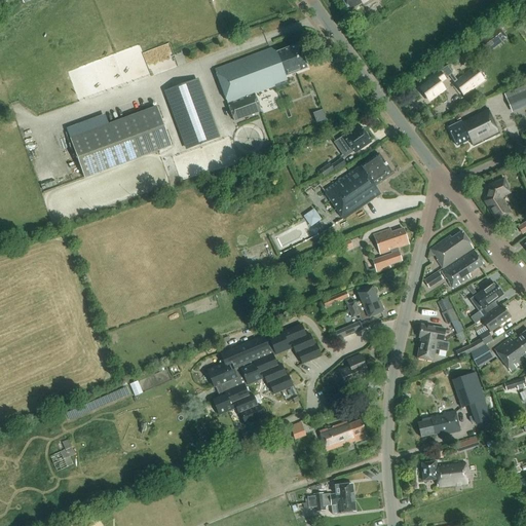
[(342,0),(349,11),(361,4),(363,8),(375,0),(342,0)]
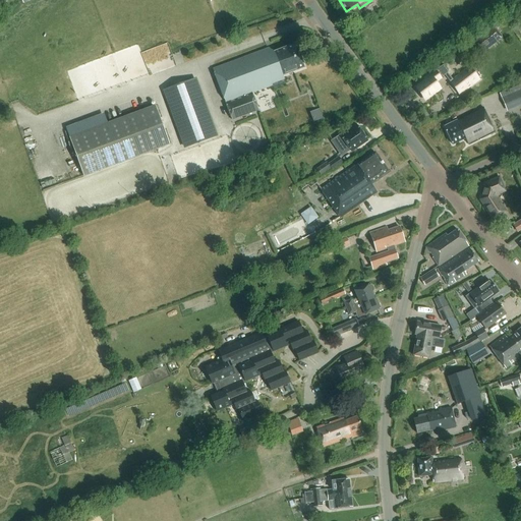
[(493,26),(468,45),(477,57),(502,39),(493,26)]
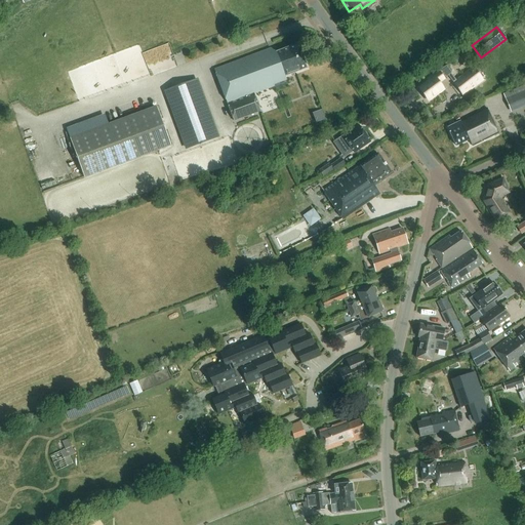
[(460,28),(451,34),(455,40),(465,34),(460,28)]
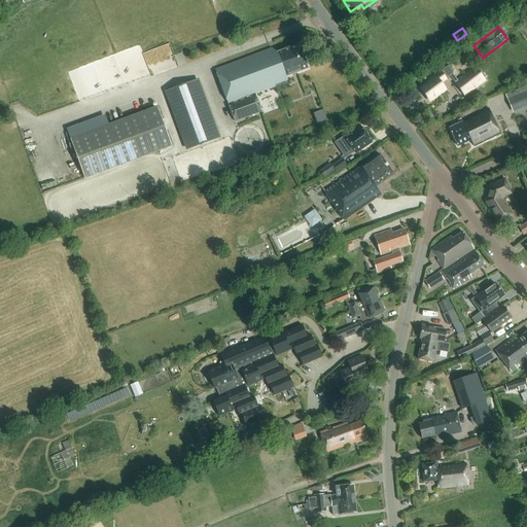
[(172,44),(144,49),(147,62),(174,56),(172,44)]
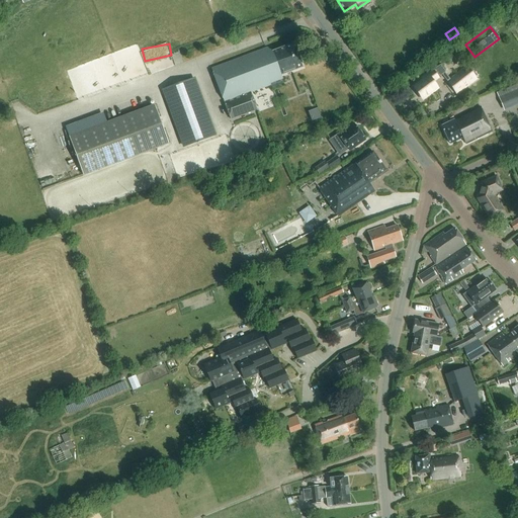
[(257,110),(251,93),(277,83),(276,82),(282,79),(281,76),(304,68),(294,44),(272,52),(267,49),(211,69),(231,119),(257,110)]
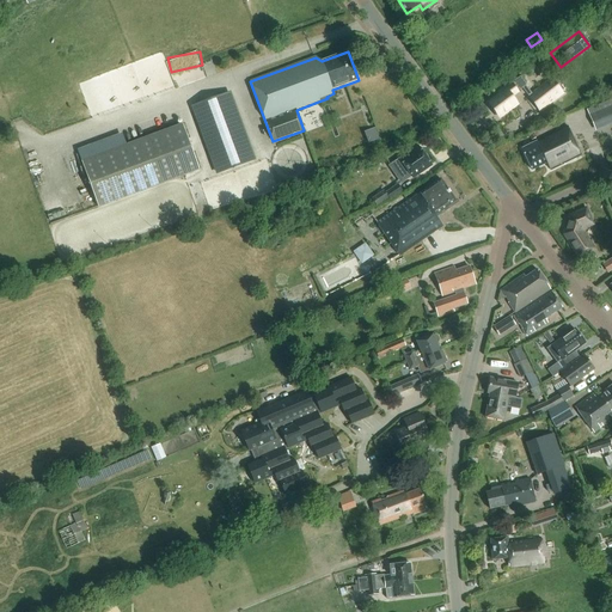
[(528,96),(527,97),(540,112),(556,101),(555,99),(563,93),(563,92),(567,89),(556,75),(531,93),(528,96)]
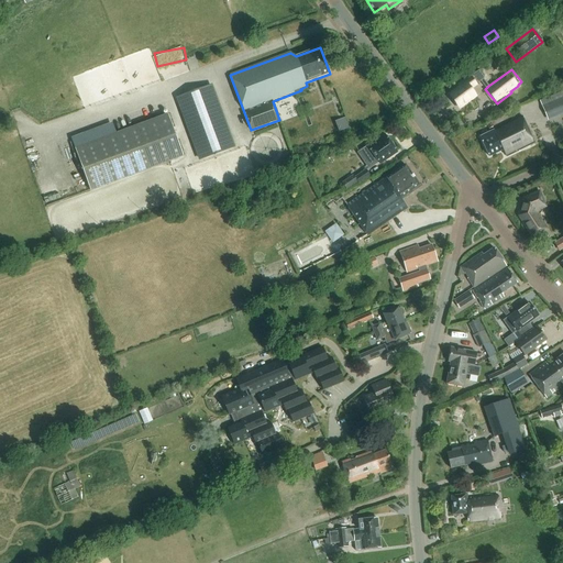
[(460,88),(450,96),(459,108),(475,96),(473,92),(475,90),(473,88),(476,85),(481,81),(486,88),(488,86),(484,79),(484,78),(484,76),(481,72),(478,72),(471,77),(470,77),(459,86),(460,88)]
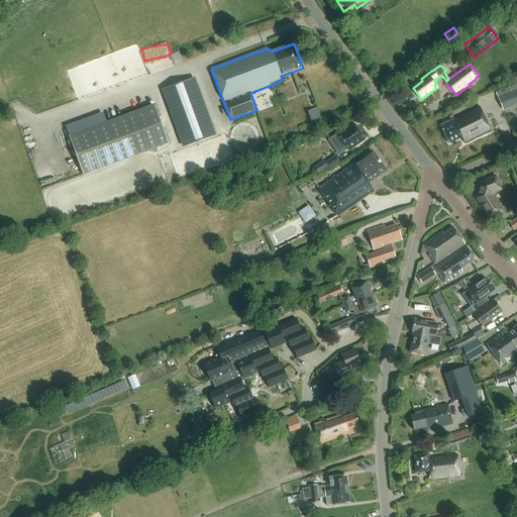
[(162,91),(183,147),(216,135),(195,79),(162,91)]
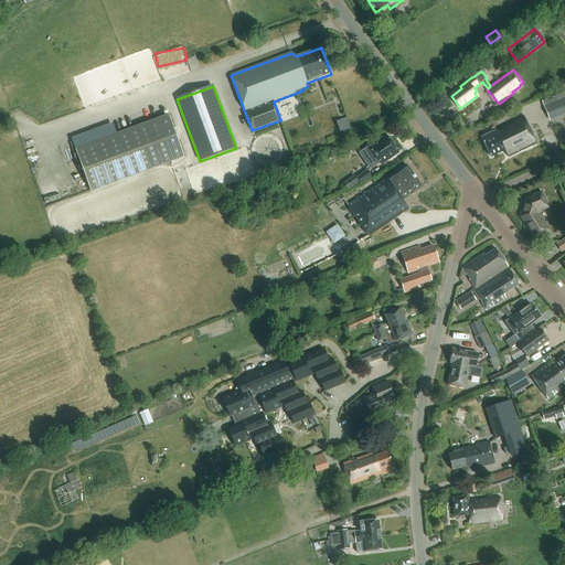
[(564,92),(542,102),(550,120),(564,114),(564,92)]
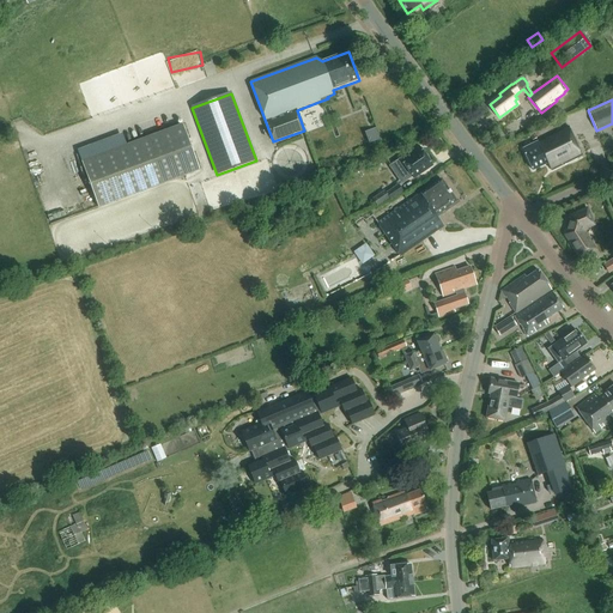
[(200,171),(182,125),(82,162),(98,208),(200,171)]
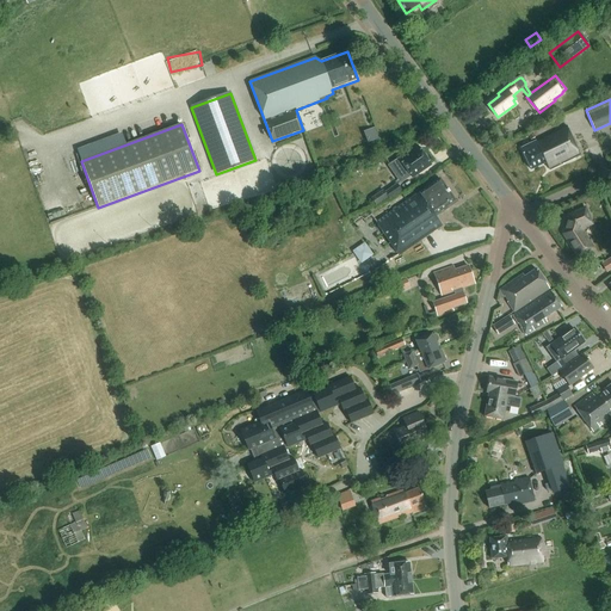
[(566,129),(522,149),(531,170),(545,162),(549,170),(579,155),(566,129)]
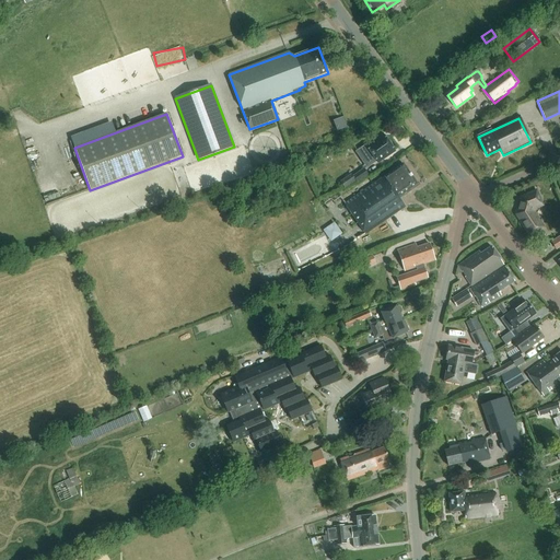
[(377,162),(378,163),(395,152),(384,136),(369,147),(368,144),(356,152),(366,168),(377,162)]
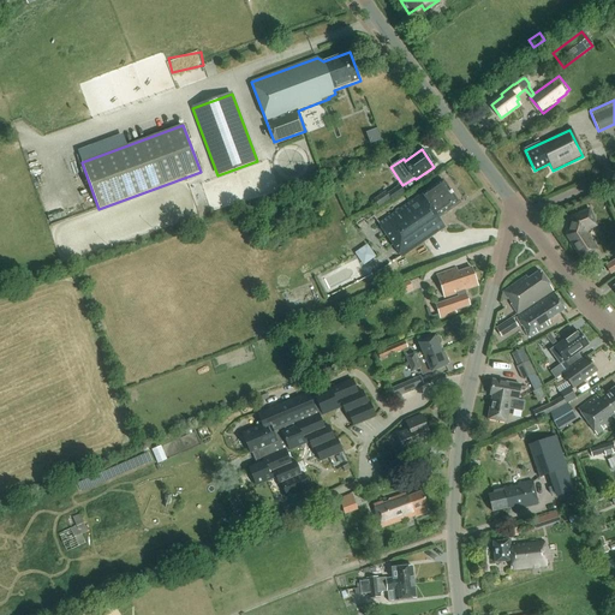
[(442,180),(378,225),(401,257),(445,228),(437,218),(458,203),(442,180)]
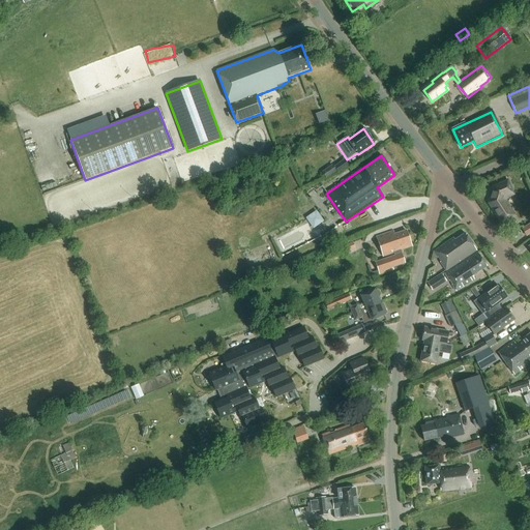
[(344,159),(334,168),(332,165),(323,172),(328,178),(336,171),(339,173),(348,166),(344,159)]
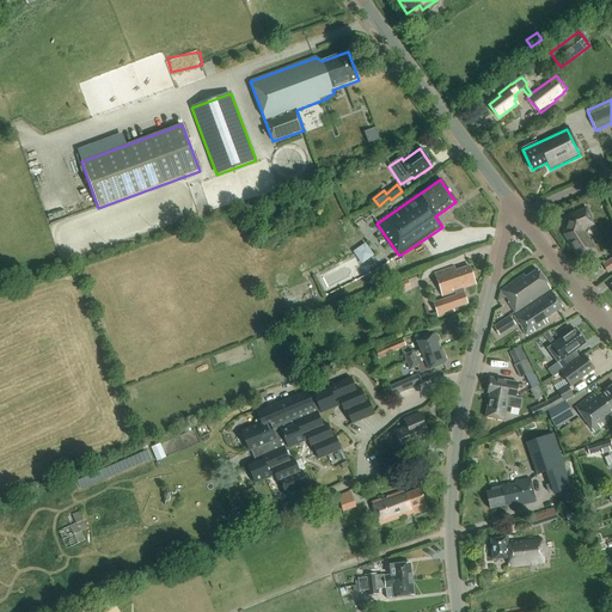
[(567,230),(565,233),(564,233),(580,257),(593,249),(582,232),(583,228),(592,224),(586,210),(570,216),(570,218),(569,221),(568,222),(567,224),(565,226),(565,228),(567,230)]
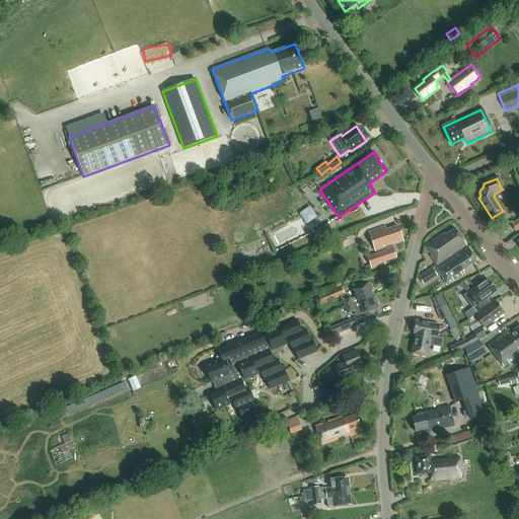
[(306,223),(318,216),(310,205),(299,212),(306,223)]
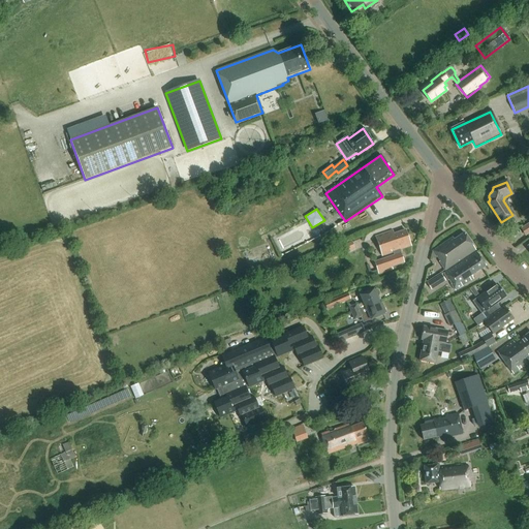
[(395,256),(375,263),(379,275),(393,271),(392,268),(404,263),(401,254),(400,255),(399,251),(411,247),(405,230),(393,235),(392,231),(376,237),(383,256),(394,253),(395,256)]
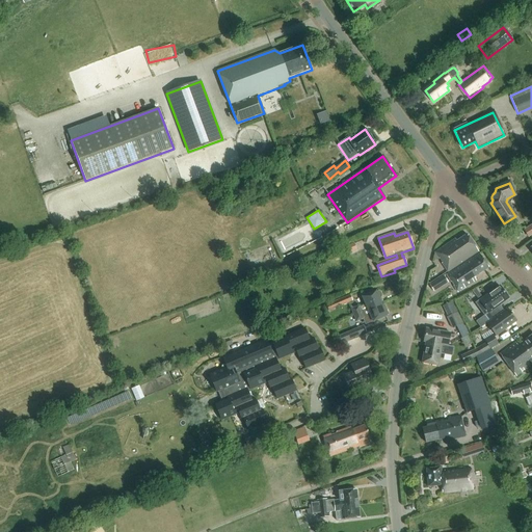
[(455,240),(435,254),(448,272),(478,253),(467,235),(457,242),(455,240)]
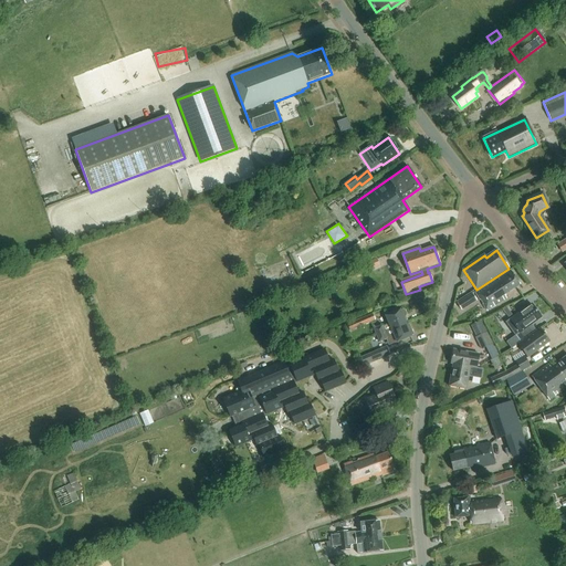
[(377,257),(365,262),(367,269),(380,263),(377,257)]
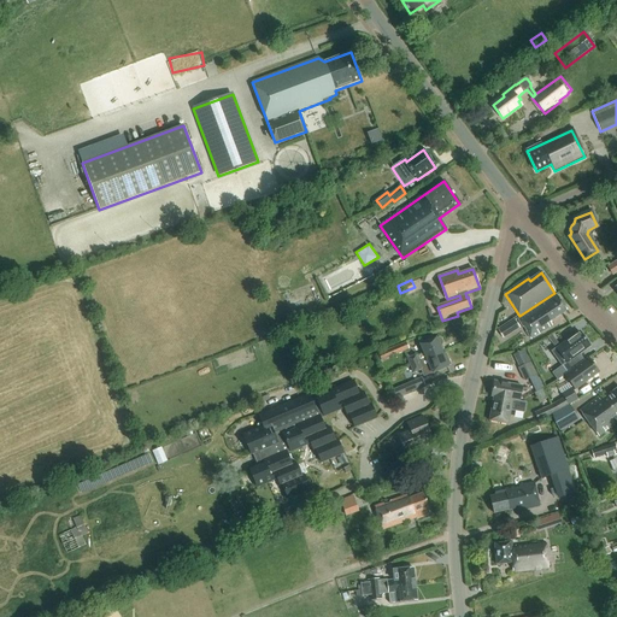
[(518,321),(532,340),(552,325),(550,322),(568,311),(557,295),(518,321)]
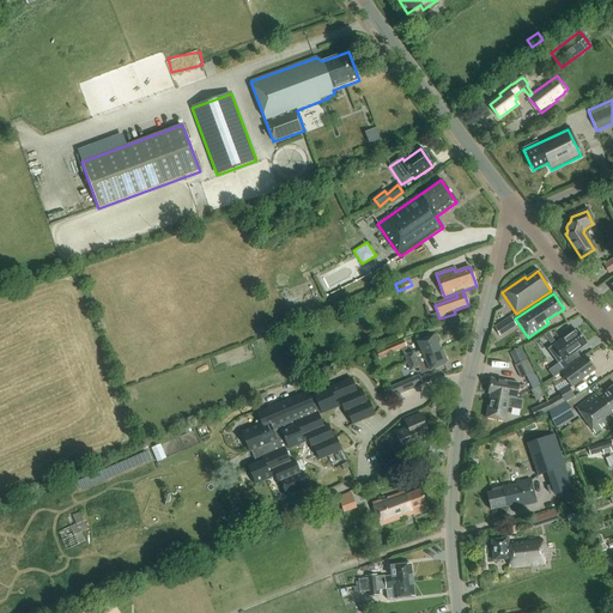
[(511,319),(495,331),(499,337),(516,326),(511,319)]
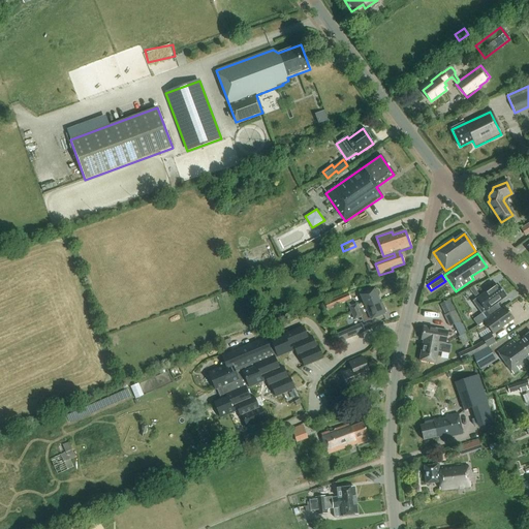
[(494,306),(506,298),(497,285),(473,302),(487,320),(499,312),(494,306)]
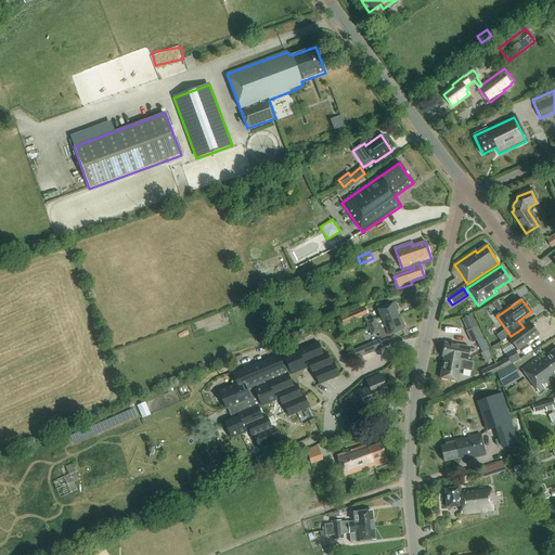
[(398,318),(396,312),(398,311),(399,309),(397,306),(395,305),(392,306),(392,305),(378,311),(382,319),(374,321),(374,320),(366,323),(369,328),(398,318)]
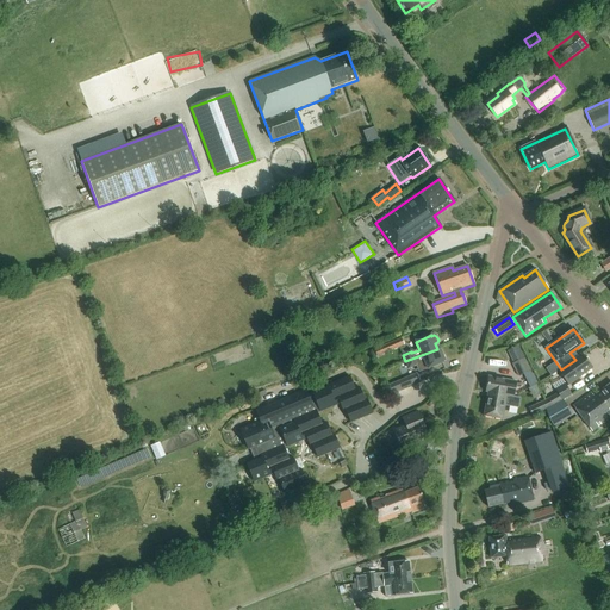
[(390,350),(406,344),(404,337),(387,344),(390,350)]
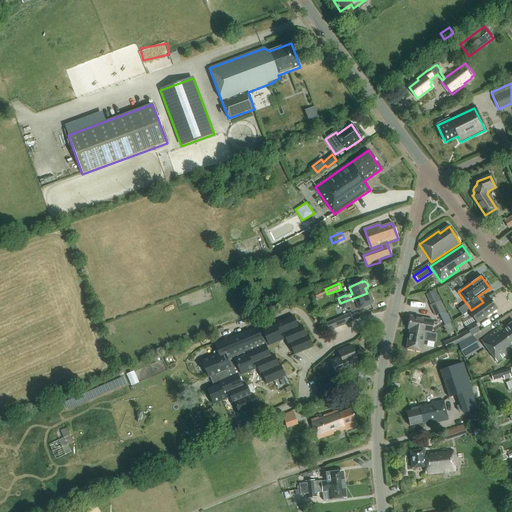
[(434,316),(445,312),(440,300),(436,290),(426,294),(430,305),(429,305),(434,316)]
